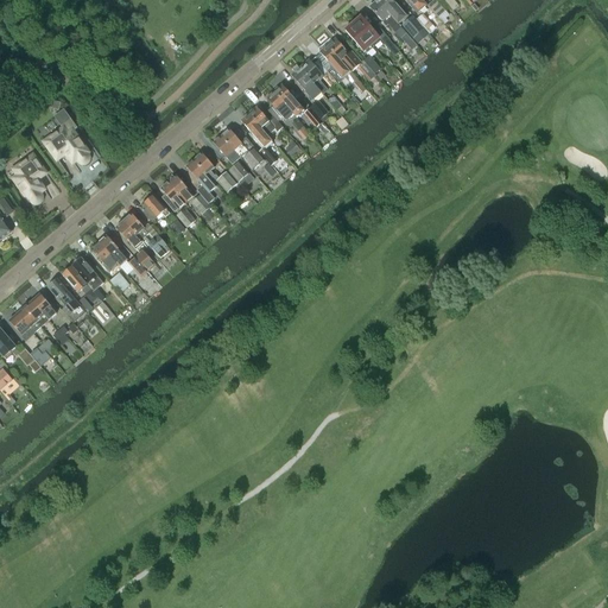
[(390,0),(379,0),(378,1),(398,25),(406,18),(399,10),(390,0)]
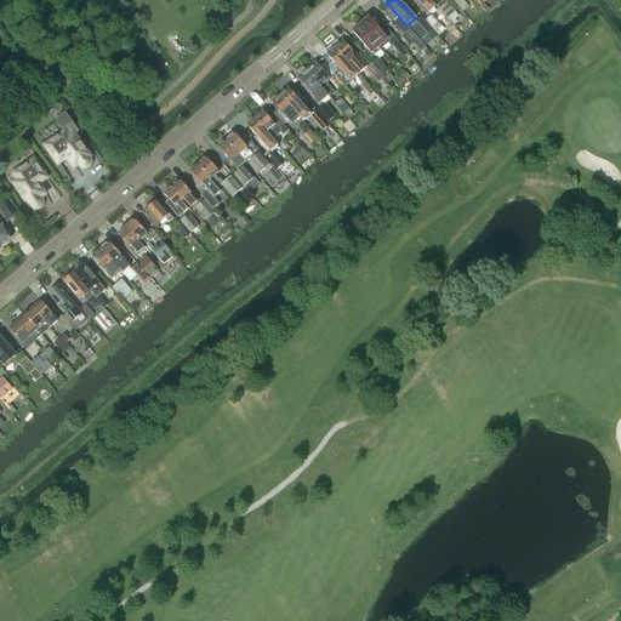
[(426,15),(436,6),(429,0),(415,0),(421,6),(420,6),(426,15)]
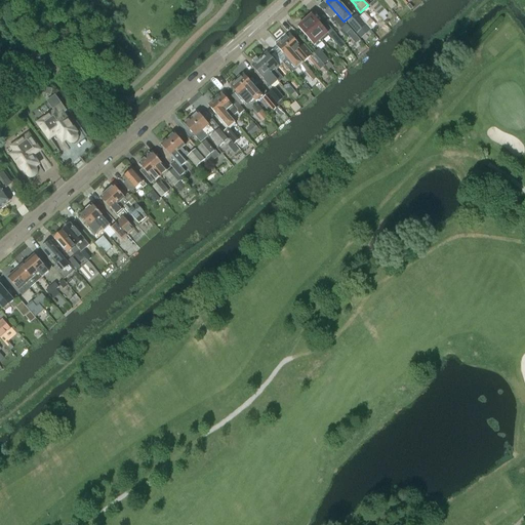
[(375,0),(374,0),(368,6),(370,8),(374,12),(377,16),(385,10),(375,0)]
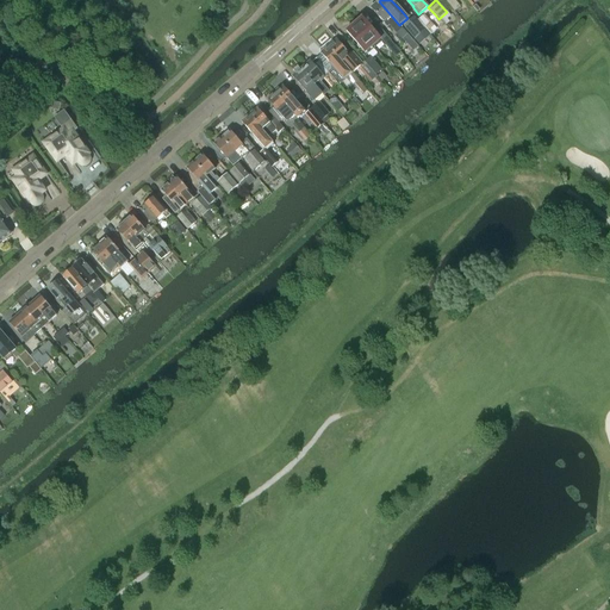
[(454,0),(443,0),(454,11),(460,6),(454,0)]
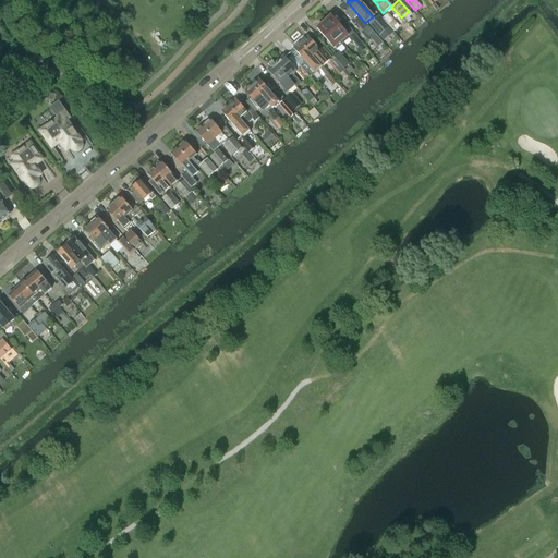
[(376,36),(368,26),(365,23),(347,1),(339,8),(351,21),(352,20),(360,28),(361,27),(367,36),(370,35),(372,38),(374,38),(376,36)]
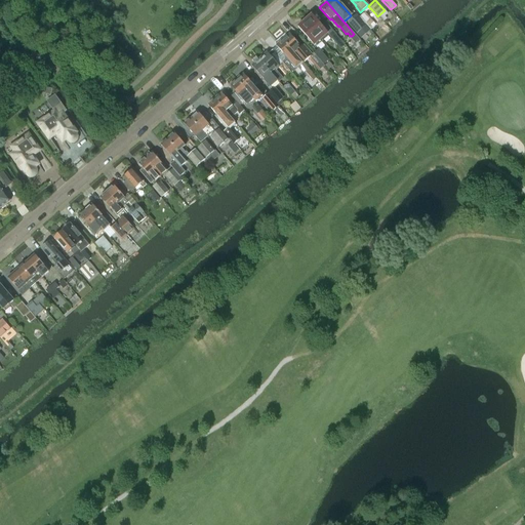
[(365,12),(359,17),(365,25),(365,24),(370,30),(376,26),(370,18),(365,12)]
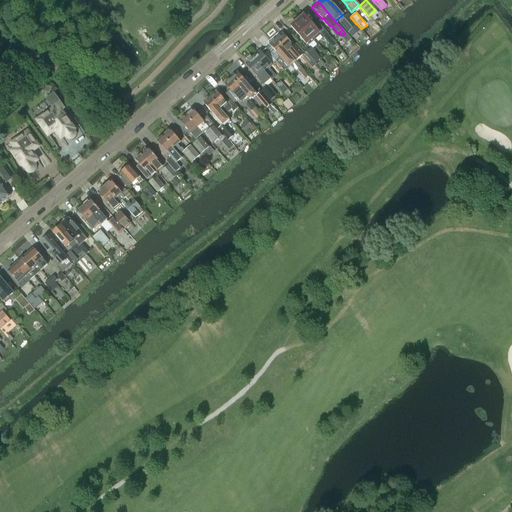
[(304,15),(297,21),(314,40),(320,36),(318,34),(320,33),(304,15)]
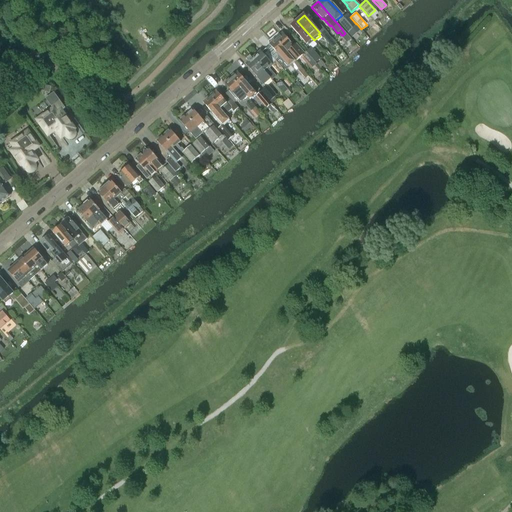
[(338,24),(345,33),(347,34),(356,26),(347,16),(338,24)]
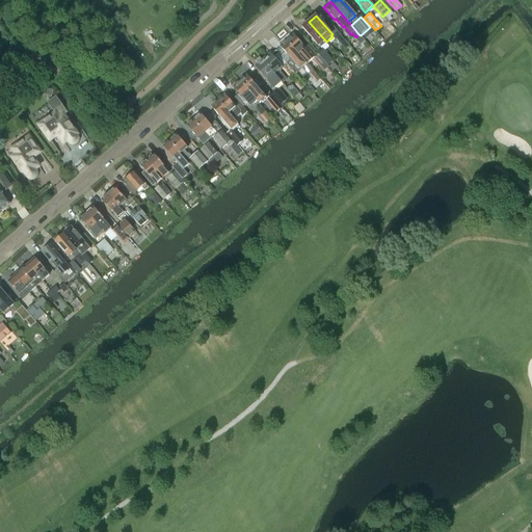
[(326,42),(309,22),(302,27),(318,47),(320,45),(321,47),(326,42)]
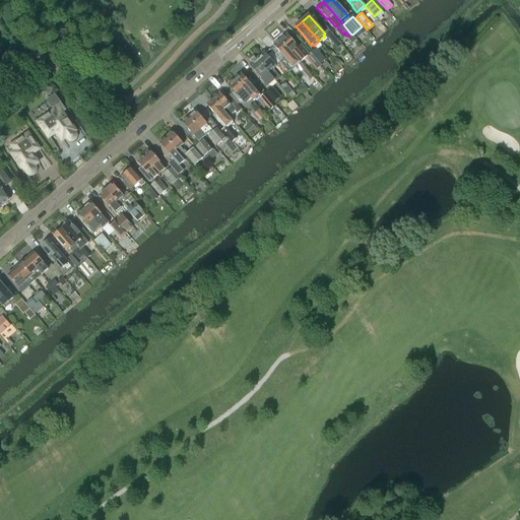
[(281,40),(280,40),(301,63),(308,56),(317,67),(320,64),(311,53),(310,55),(301,45),(298,48),(297,47),(298,47),(286,35),(284,37),(283,37),(281,38),(281,40)]
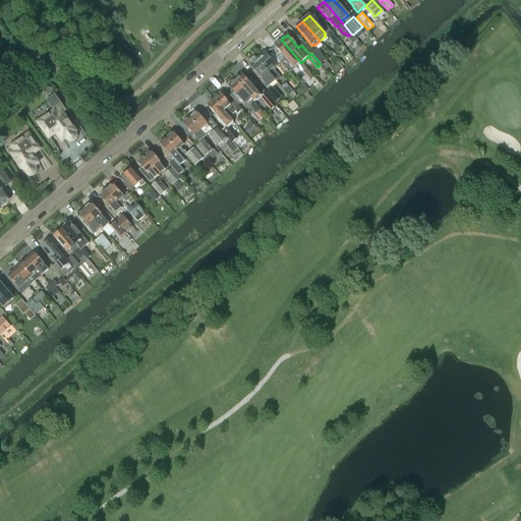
[(343,46),(333,35),(329,39),(338,50),(343,46)]
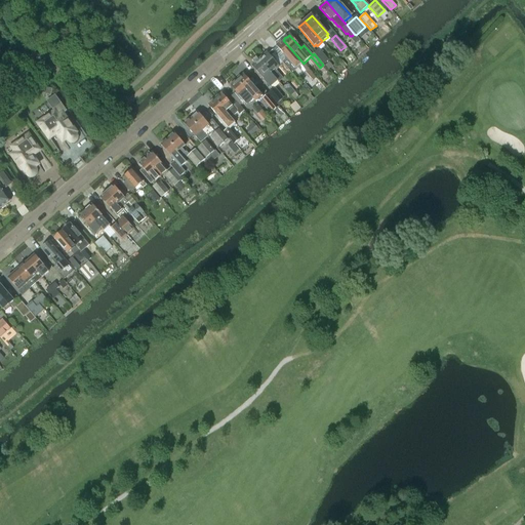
[(308,70),(304,64),(283,40),(282,41),(281,41),(279,42),(279,44),(276,46),(286,58),(285,59),(287,62),(288,63),(291,66),(289,67),(293,72),(298,68),(304,74),(308,70)]
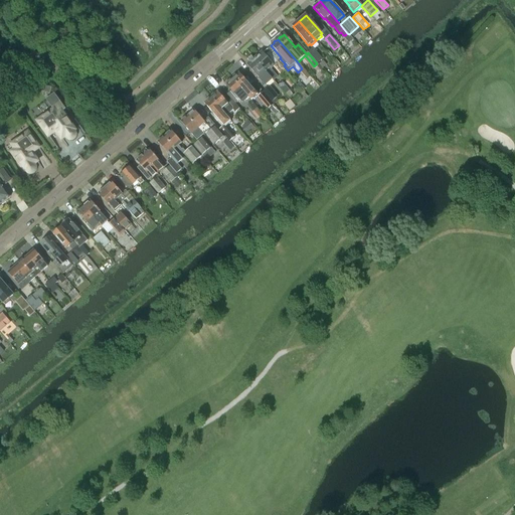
[(313,48),(308,52),(317,63),(318,63),(322,59),(313,48)]
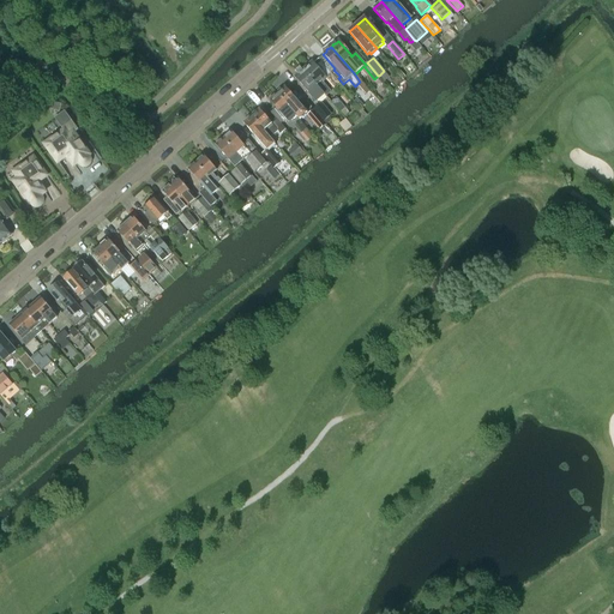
[(305,71),(325,95),(326,96),(330,92),(321,83),(326,78),(326,77),(317,67),(317,66),(313,62),(305,71)]
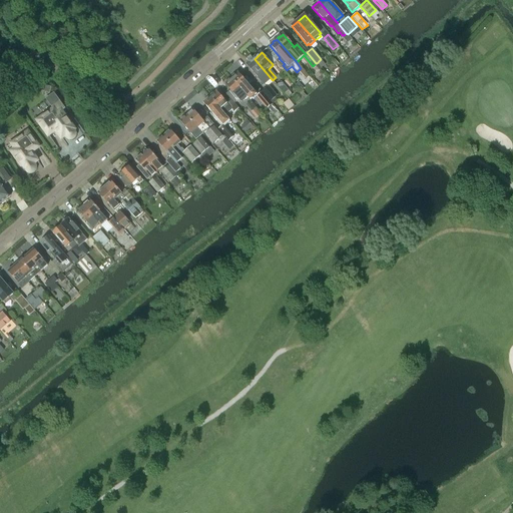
[(269,52),(265,55),(265,56),(273,64),(277,61),(269,52)]
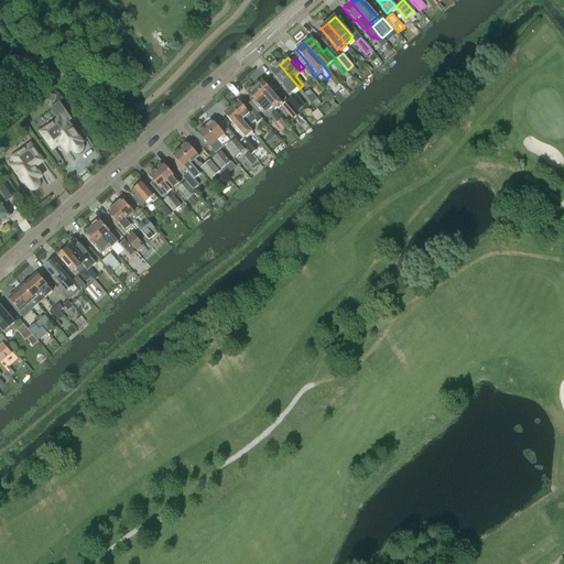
[(299,87),(280,65),(271,73),(291,95),(299,87)]
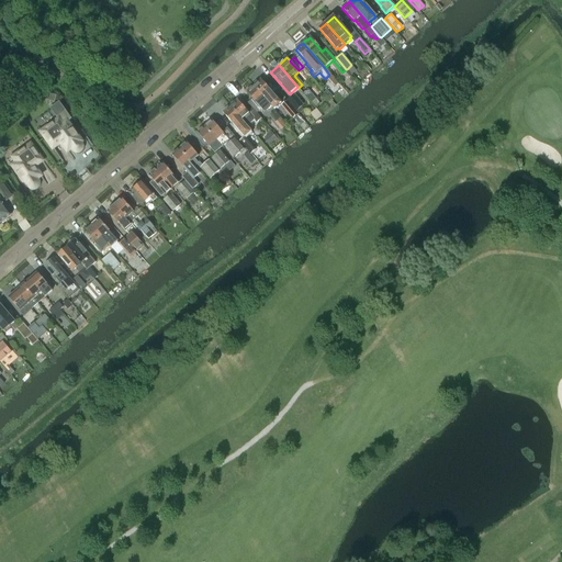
[(307,66),(304,69),(312,78),(314,77),(310,71),(312,70),(308,67),(307,66)]
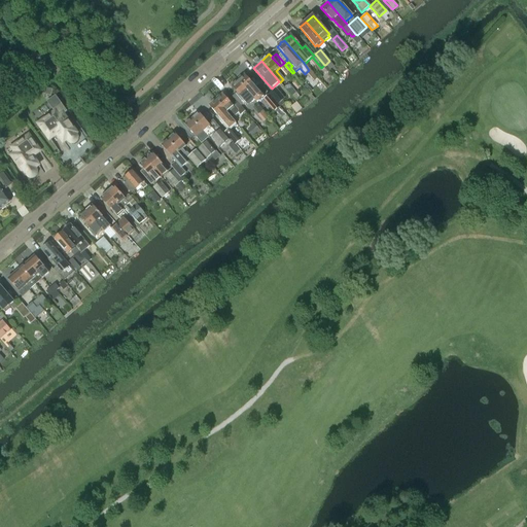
[(310,71),(307,73),(314,80),(317,78),(310,71)]
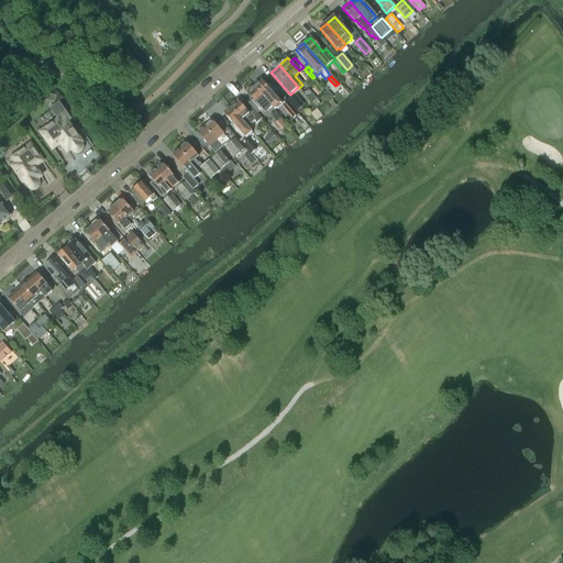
[(254,86),(272,107),(275,110),(283,103),(262,80),(258,83),(257,83),(255,84),(255,86),(254,86)]
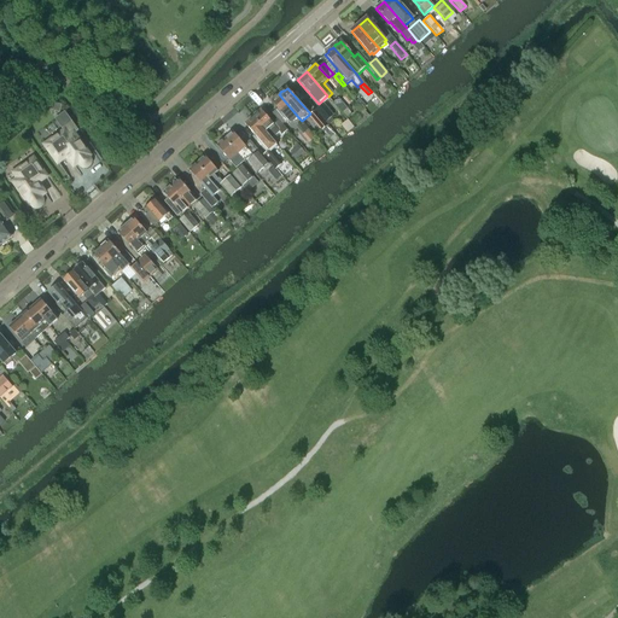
[(274,99),(270,101),(278,109),(280,112),(277,115),(285,123),(287,121),(291,124),(298,117),(279,94),(278,95),(277,95),(274,97),(274,99)]
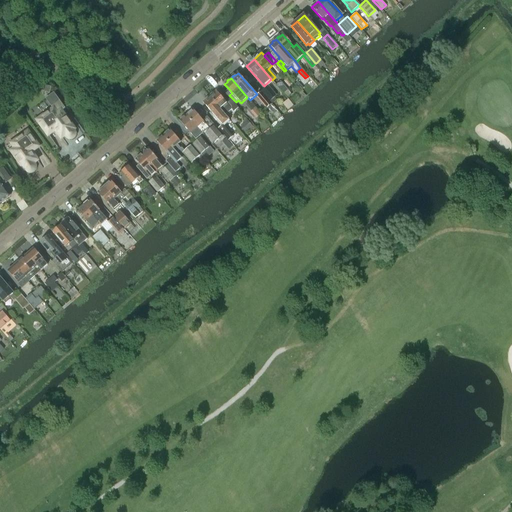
[(277,85),(287,98),(291,95),(281,82),(277,85)]
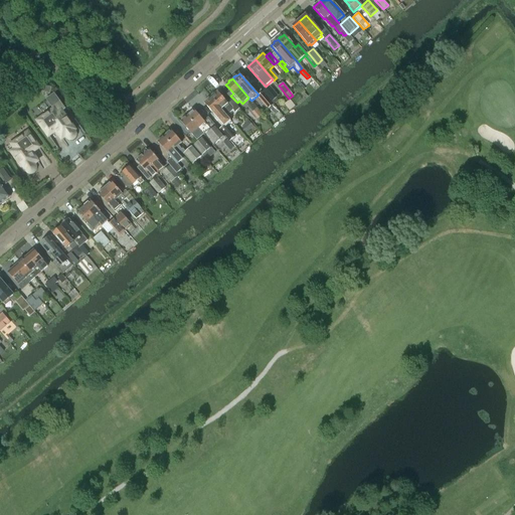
[(263,92),(264,93),(271,101),(275,97),(268,88),(263,92)]
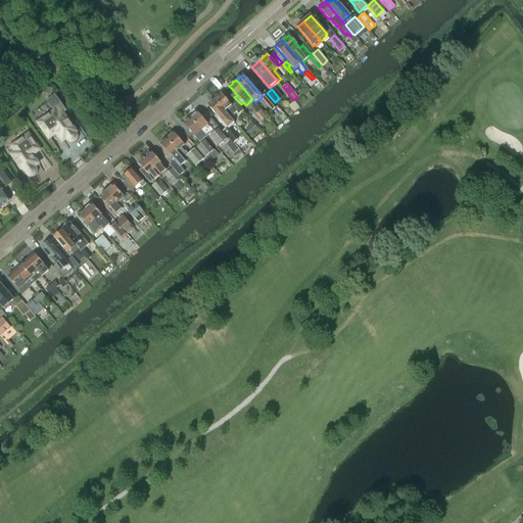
[(215,99),(230,117),(237,112),(239,114),(243,110),(239,105),(236,102),(232,105),(221,93),(219,95),(217,95),(215,97),(215,99)]
